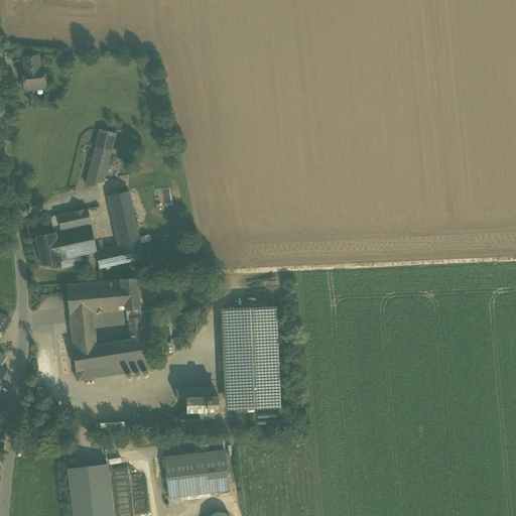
[(39,55),(22,56),(23,69),(41,68),(39,55)]
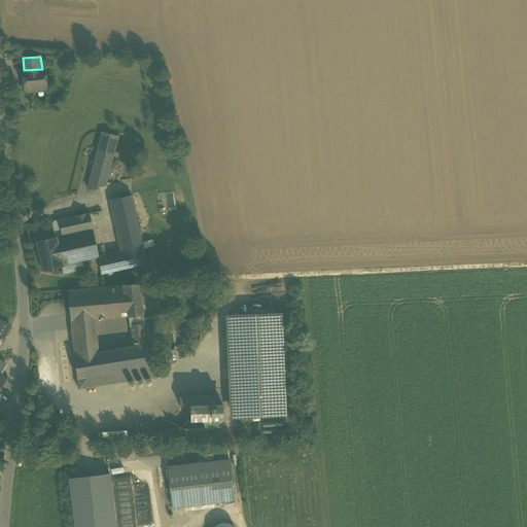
[(24,70),(22,71),(24,92),(27,92),(28,94),(44,92),(45,90),(47,90),(45,68),(42,69),(24,70)]
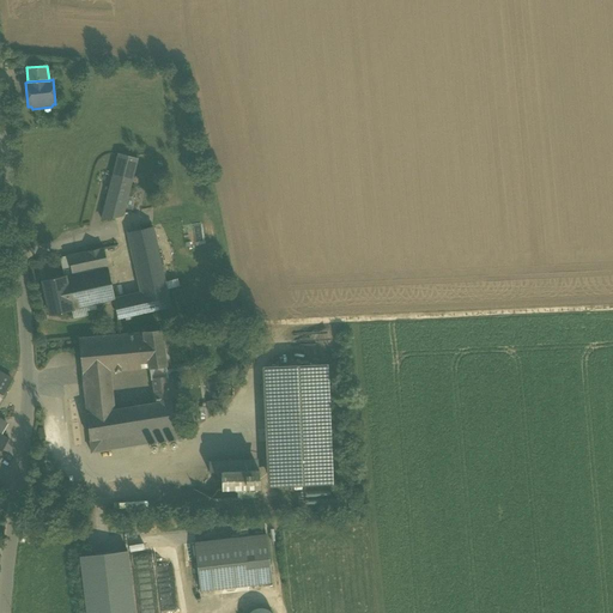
[(117,156),(101,224),(125,218),(140,162),(117,156)]
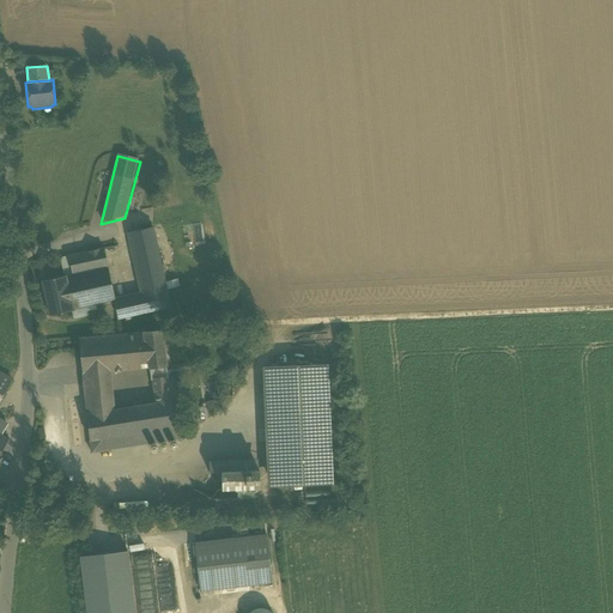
[(153,226),(126,232),(139,292),(114,297),(114,302),(117,320),(171,308),(153,226)]
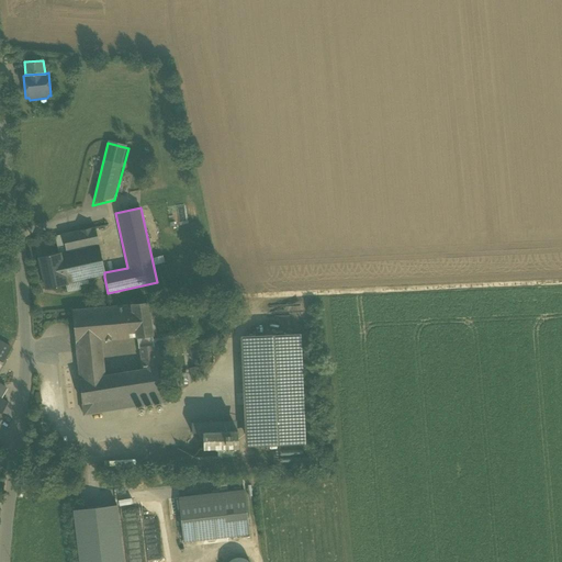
[(66,251),(37,257),(44,289),(104,277),(104,272),(94,227),(62,234),(66,251)]
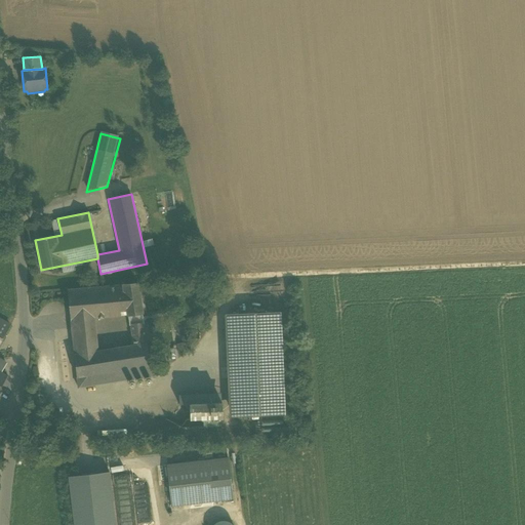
[(140,281),(68,290),(78,387),(152,377),(140,281)]
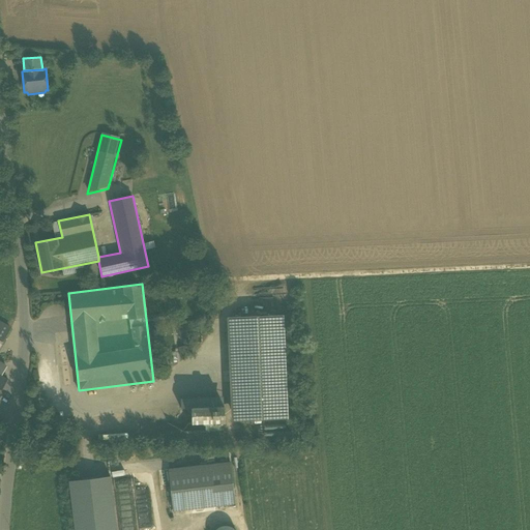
[(0,346),(13,324),(0,316),(0,346)]
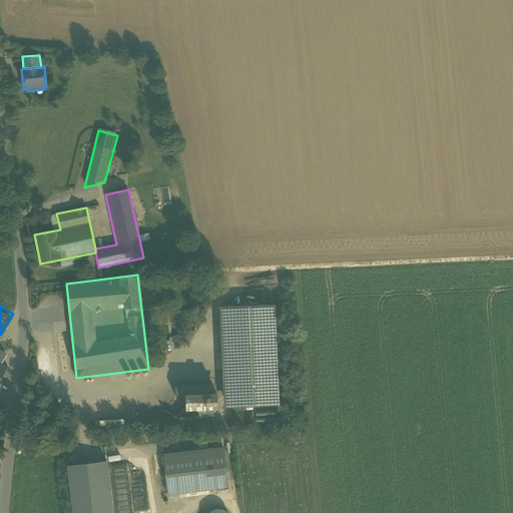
[(275,306),(220,309),(224,408),(279,406),(275,306)]
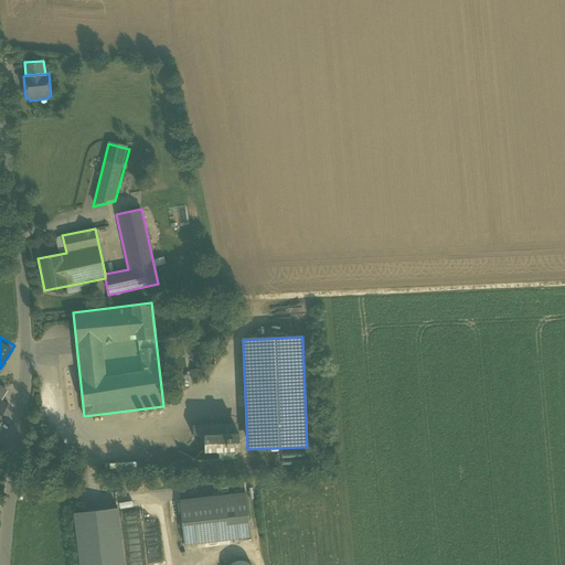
[(237,432),(204,435),(205,452),(219,451),(233,450),(240,450),(237,432)]
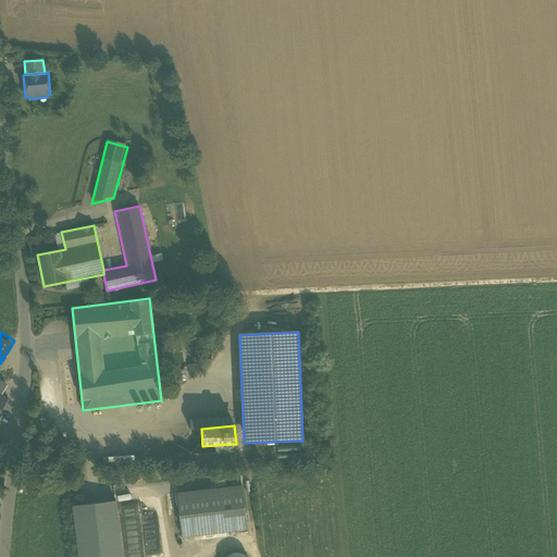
[(231,453),(230,444),(215,445),(217,454),(231,453)]
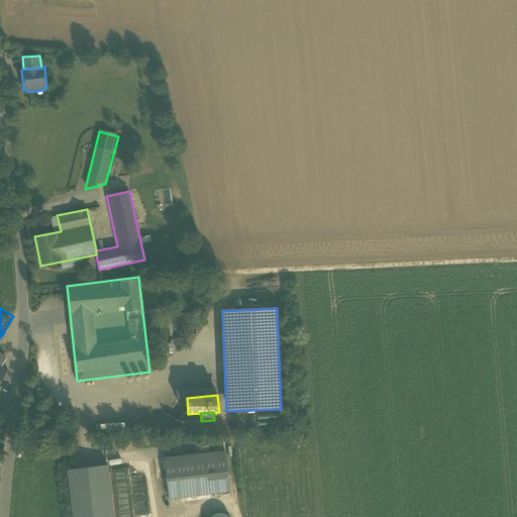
[(226,451),(165,457),(170,504),(231,497),(226,451)]
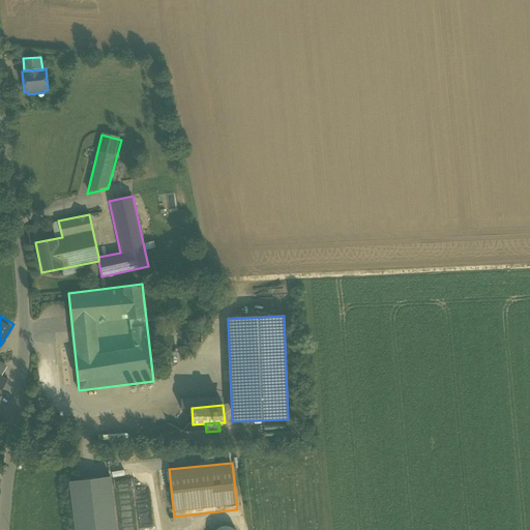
[(116,529),(111,476),(68,481),(72,529),(116,529)]
